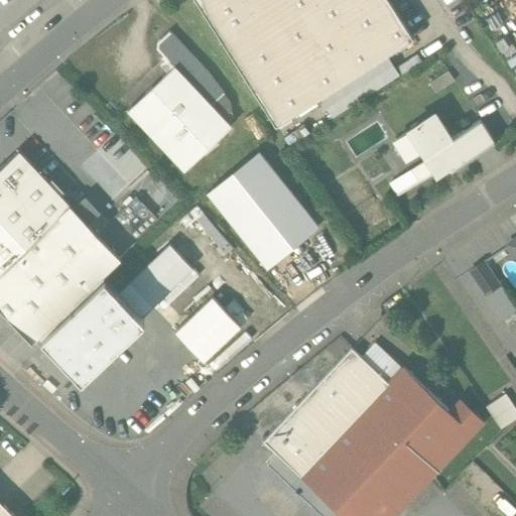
[(388,0),(195,0),(275,126),(412,38),(388,0)]
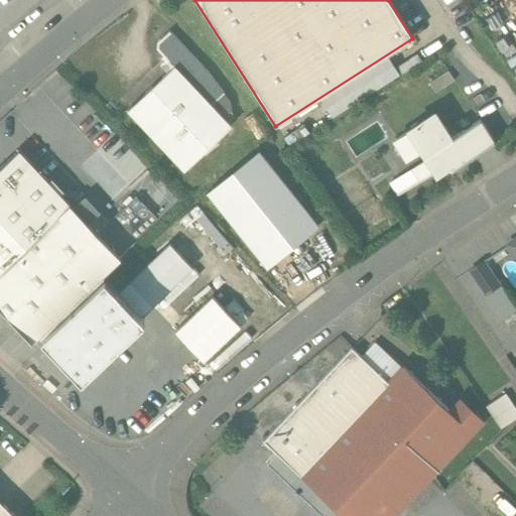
[(208,75),(169,33),(157,43),(157,50),(164,57),(161,59),(160,67),(167,75),(127,112),(184,171),(231,127),(211,106),(224,95),(208,75)]
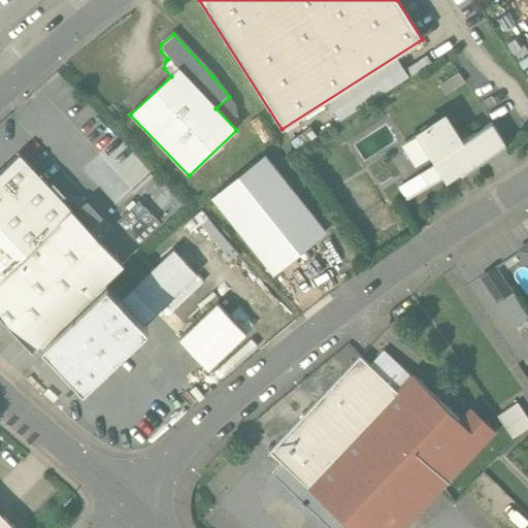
[(491,124),(459,144),(443,120),(428,130),(426,128),(420,132),(421,134),(405,144),(417,162),(432,153),(439,164),(424,173),(432,186),(454,172),(458,178),(505,147),(491,124)]
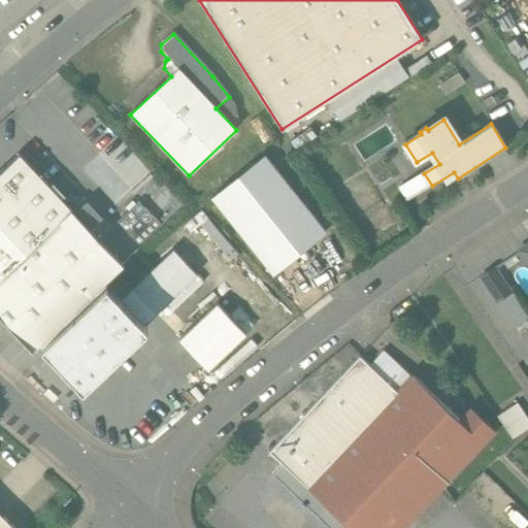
[(85,166),(119,208),(158,177),(124,135),(85,166)]
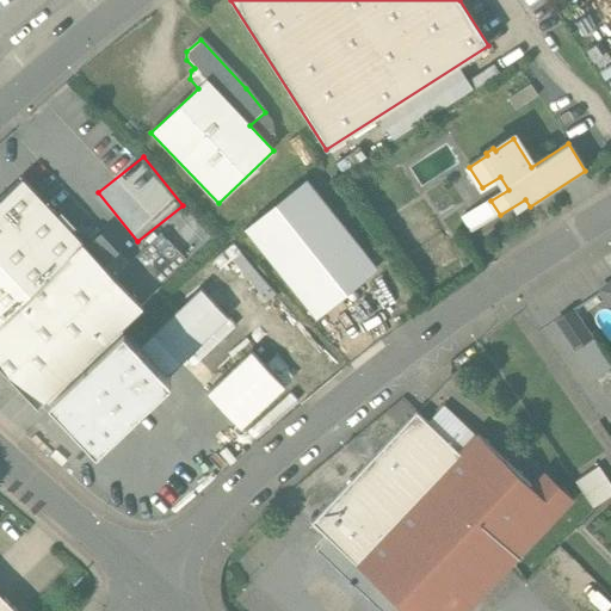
[(142,307),(22,179),(0,199),(0,365),(19,386),(36,369),(51,386),(35,402),(37,405),(45,397),(121,327),(142,307)]
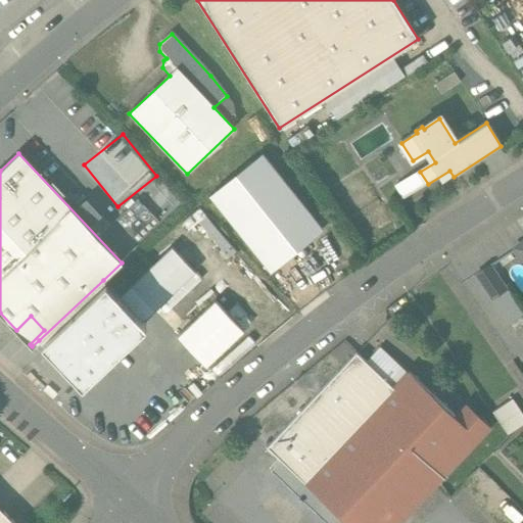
[(323,230),(262,154),(209,196),(271,272),(323,230)]
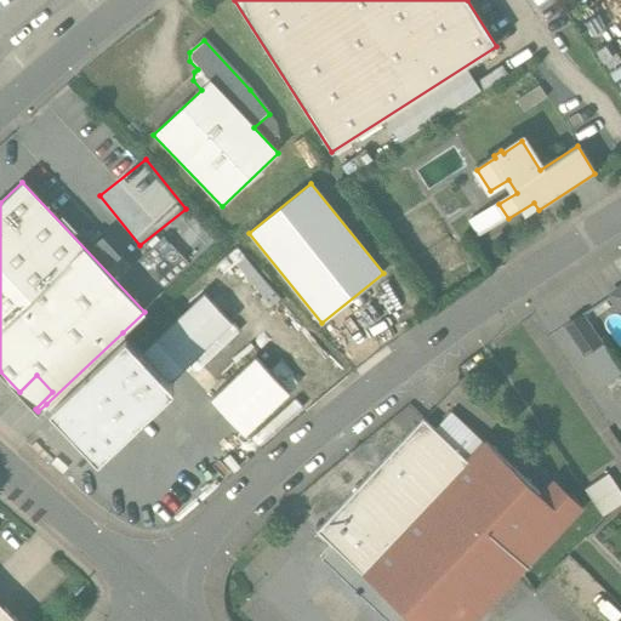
[(187,263),(164,238),(138,262),(163,286),(187,263)]
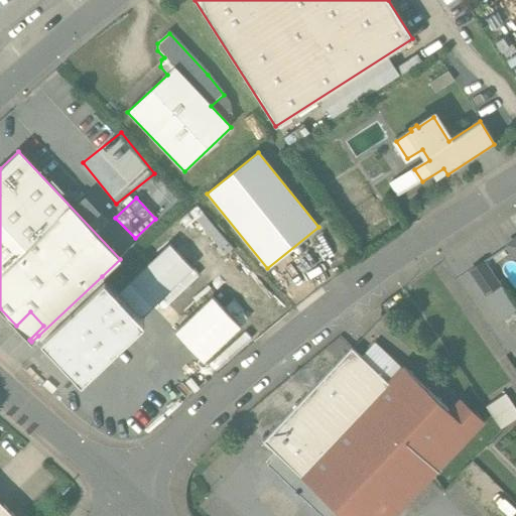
[(169,246),(129,284),(151,307),(191,269),(169,246)]
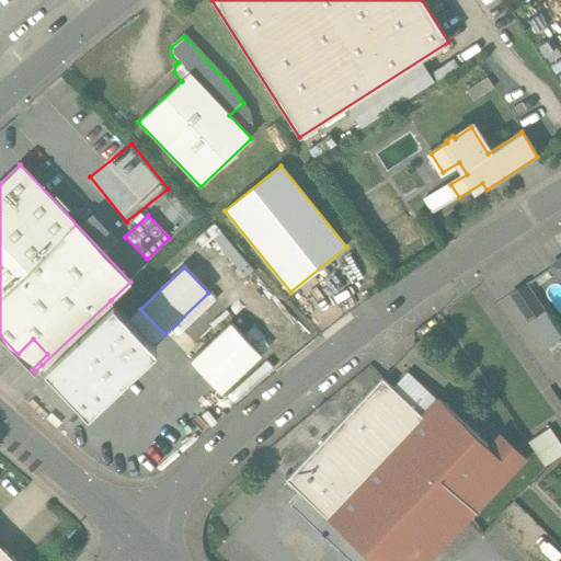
[(525,287),(511,297),(527,320),(541,310),(525,287)]
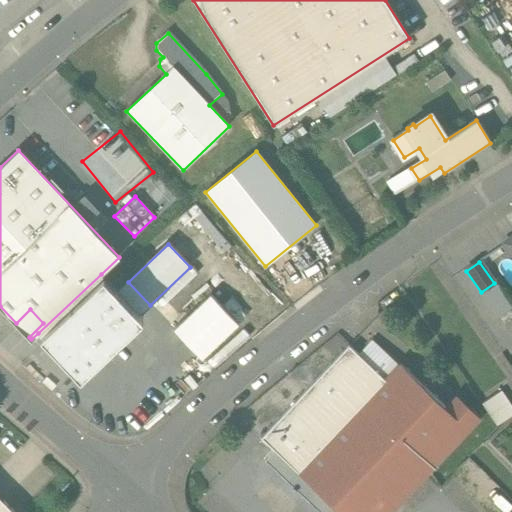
[(143,318),(101,274),(38,333),(80,377),(143,318)]
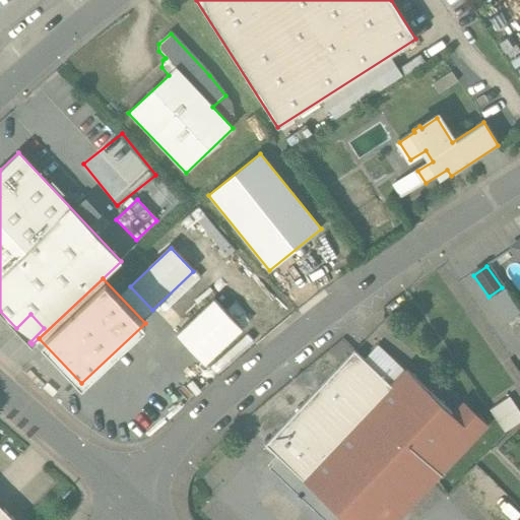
[(213,300),(176,335),(202,364),(240,328),(213,300)]
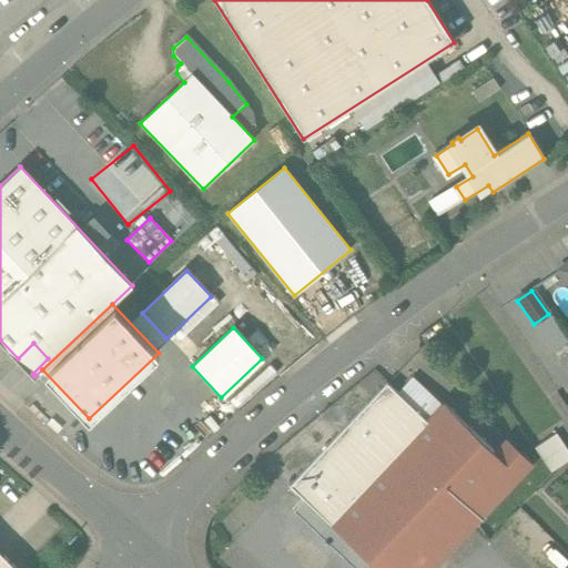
[(387,385),(290,487),(374,567),(433,567),(531,465),(507,442),(495,455),(444,406),(428,423),(387,385)]
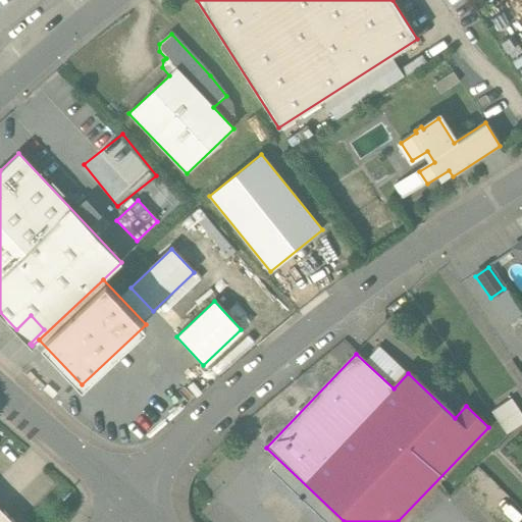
[(521,425),(521,416),(511,400),(491,413),(507,435),(521,425)]
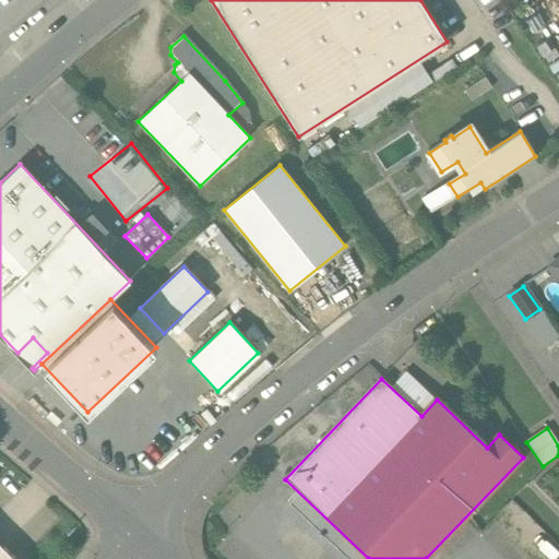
[(14,558),(0,544),(0,558),(14,558)]
